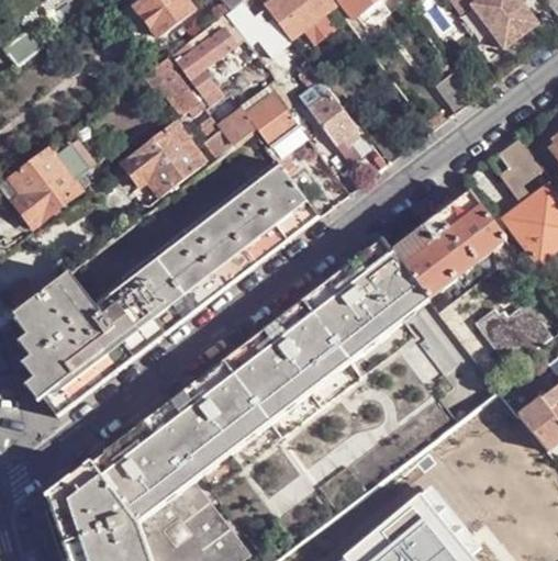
[(158,34),(194,10),(187,0),(141,0),(135,4),(158,34)]
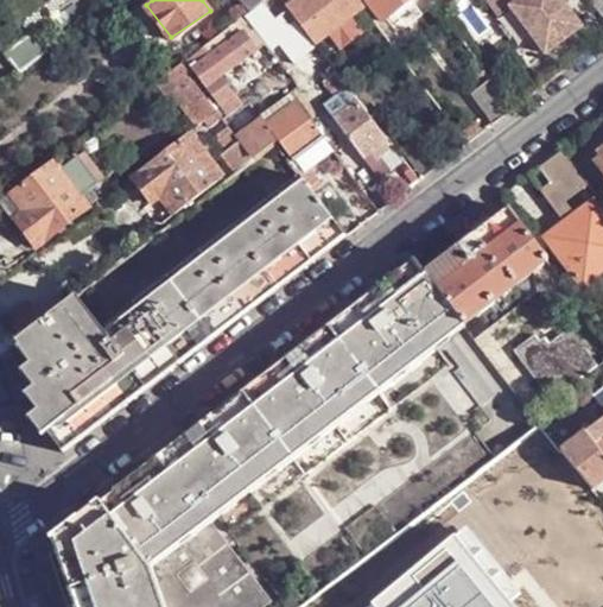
[(237,0),(246,11),(260,0),(237,0)]
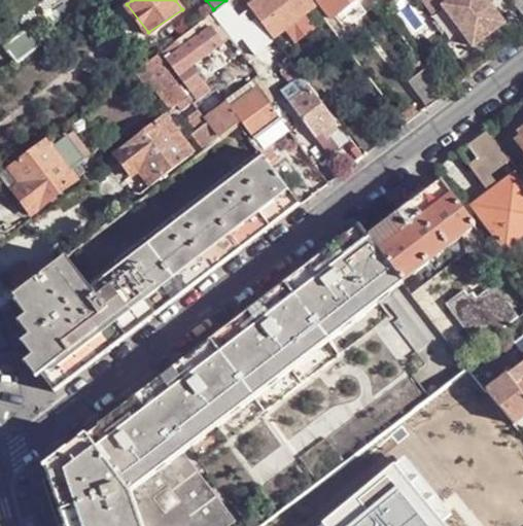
[(307,11),(314,6),(309,0),(253,0),(247,4),(272,38),(307,11)]
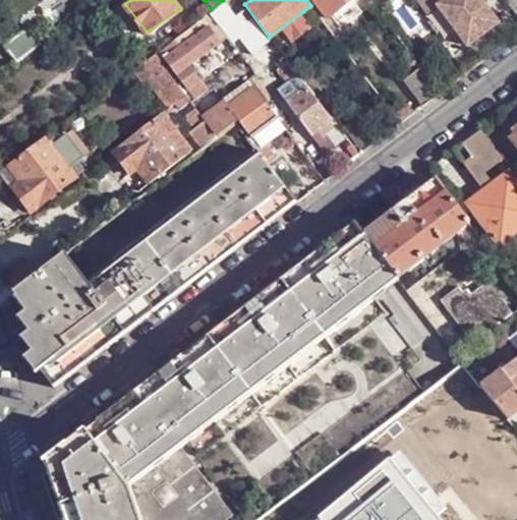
[(312,0),(325,15),(346,0),(312,0)]
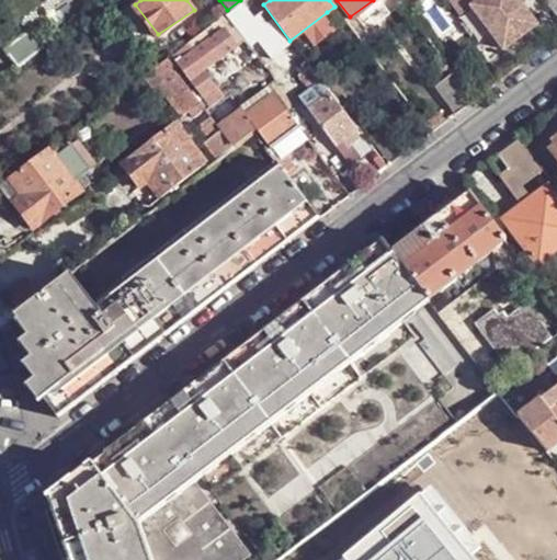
[(446,0),(456,13),(467,4),(500,49),(534,25),(515,0),(446,0)]
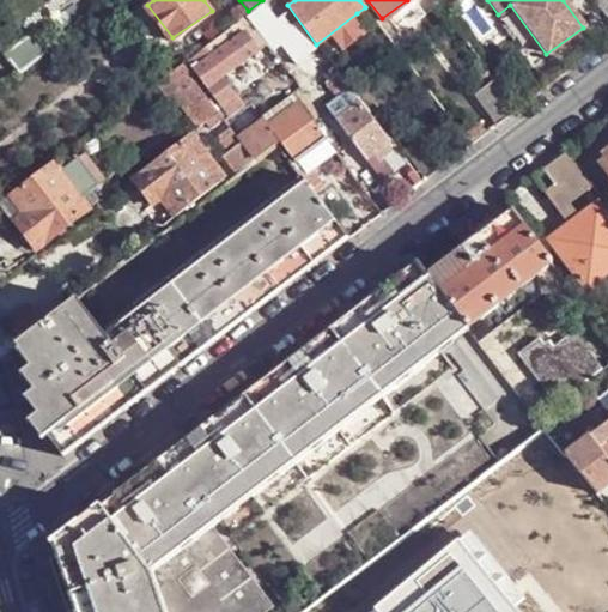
[(283,2),(254,24),(266,42),(274,36),(289,55),(292,61),(314,46),(283,2)]
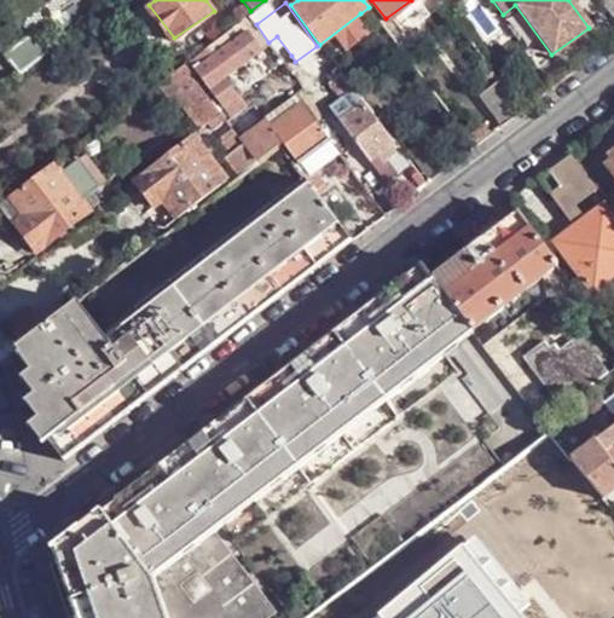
[(370,27),(378,22),(369,7),(360,13),(370,27)]
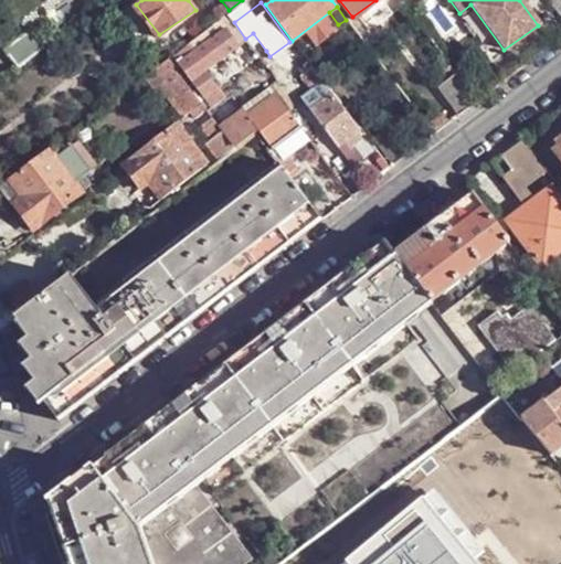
[(395,31),(436,86),(437,85),(454,72),(413,19),(395,31)]
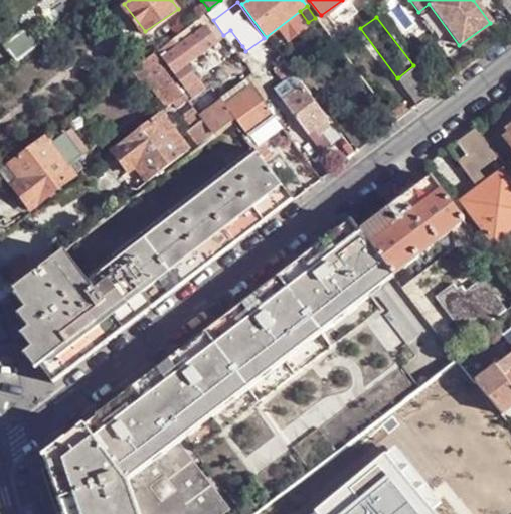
[(202,28),(195,19),(168,40),(173,48),(163,55),(193,97),(206,88),(187,61),(223,35),(213,20),(202,28)]
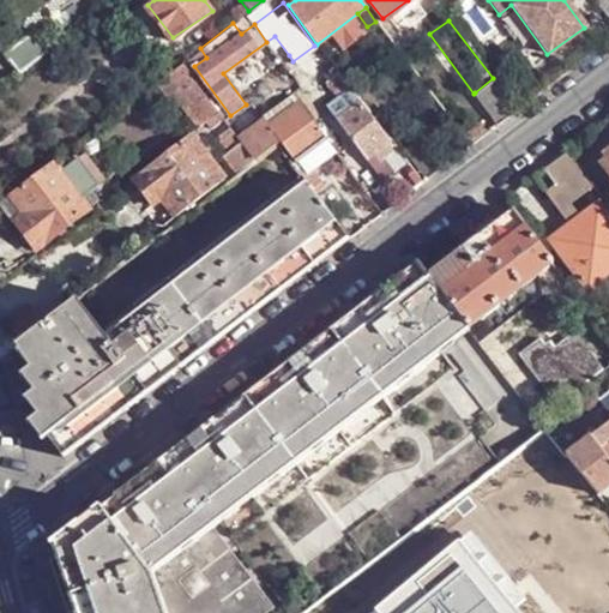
[(31,37),(1,53),(12,72),(42,56),(31,37)]
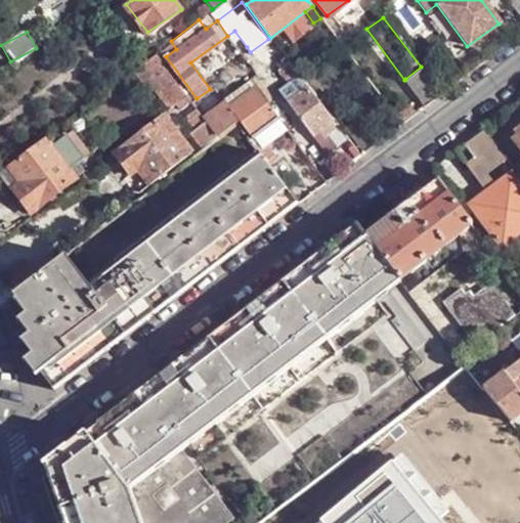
[(156,53),(133,70),(154,98),(159,93),(169,106),(174,101),(185,94),(167,70),(168,69),(156,53)]
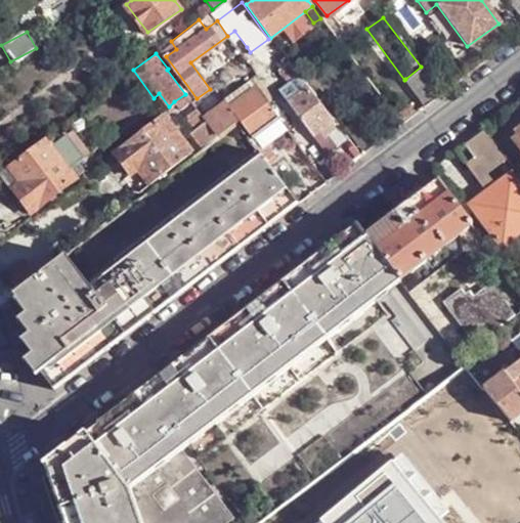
[(287,81),(297,73),(285,56),(279,59),(283,64),(277,68),(287,81)]
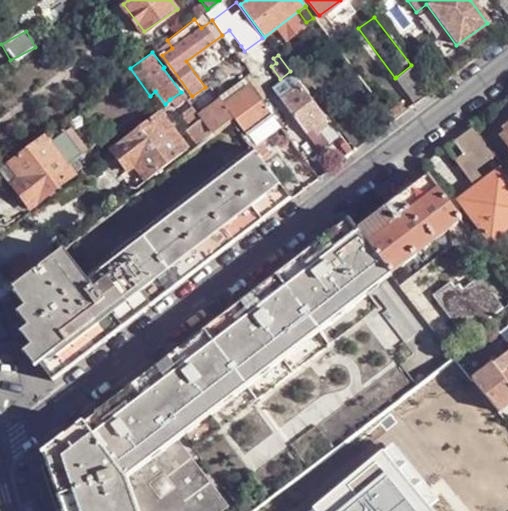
[(396,77),(415,102),(430,90),(411,65),(396,77)]
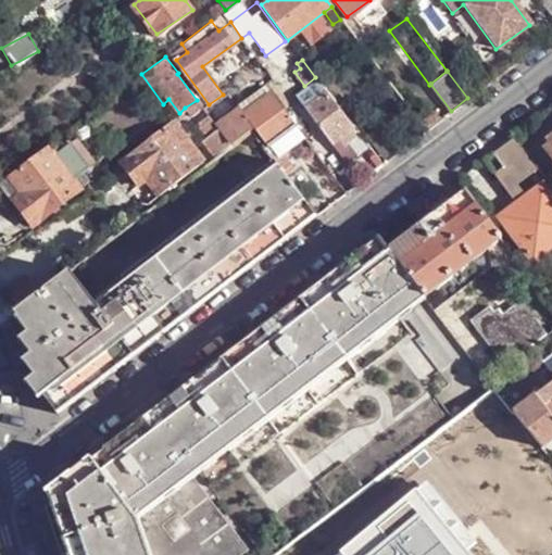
[(330,141),(351,126),(315,77),(304,86),(295,93),(330,141)]
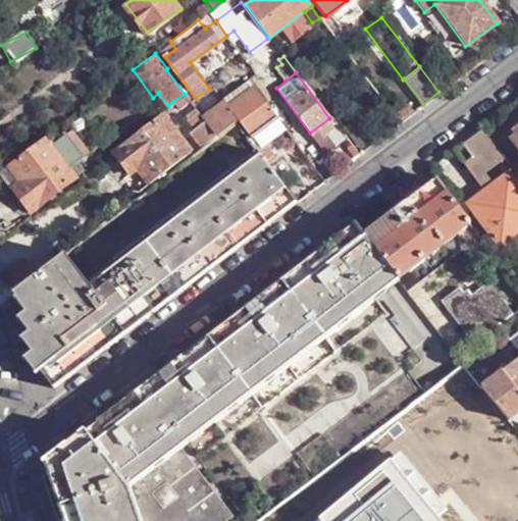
[(255,135),(277,117),(248,79),(244,82),(250,90),(228,104),(224,100),(205,113),(203,115),(218,136),(236,122),(237,123),(239,121),(250,137),(255,135)]
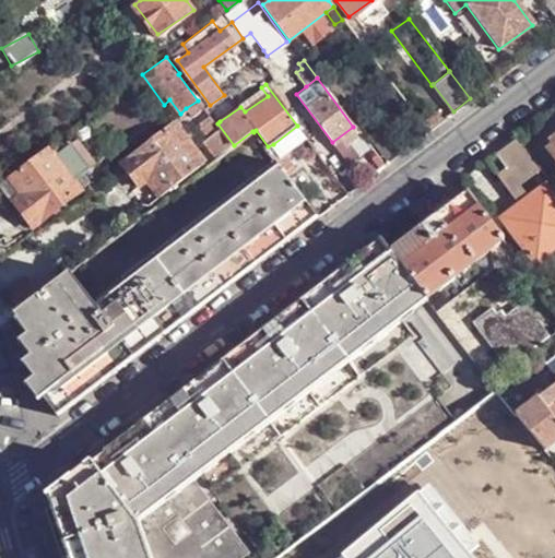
[(268,96),(261,87),(238,104),(240,107),(245,111),(268,96)]
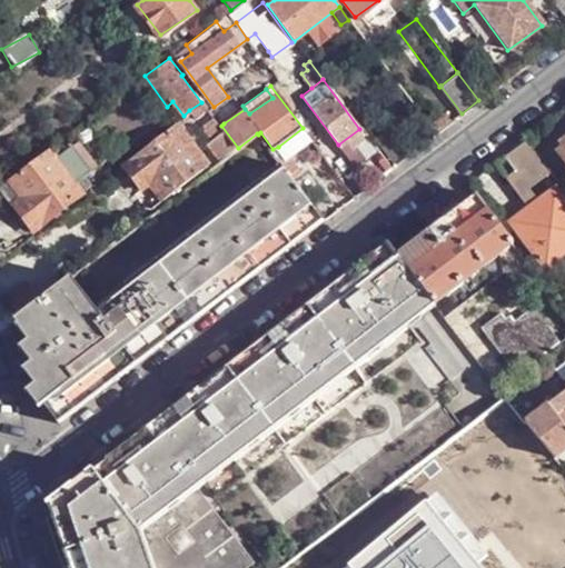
[(221,161),(237,149),(201,102),(189,110),(211,139),(208,141),(221,161)]
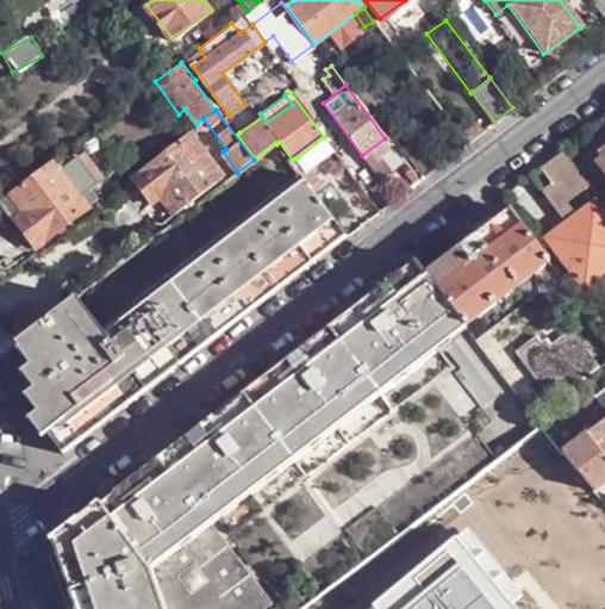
[(475,124),(457,136),(459,137),(465,144),(480,131),(475,124)]
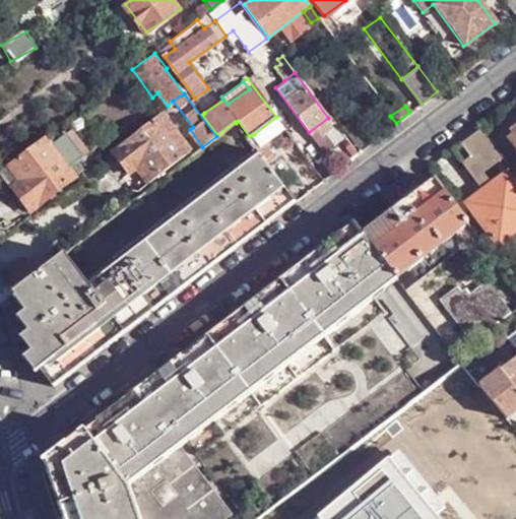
[(113,150),(128,172),(136,166),(148,182),(189,150),(162,114),(113,150)]
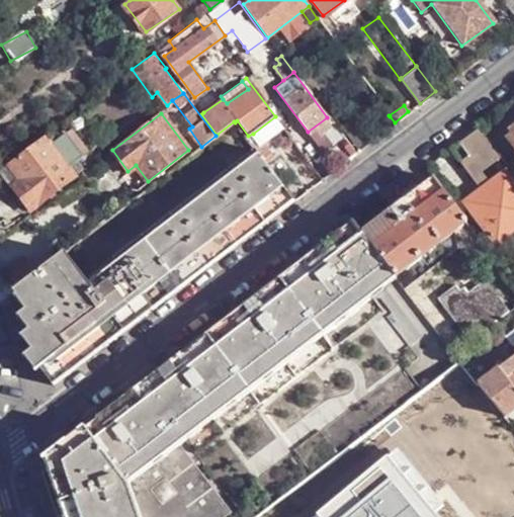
[(283,127),(275,116),(253,134),(256,137),(260,144),(263,143),(283,127)]
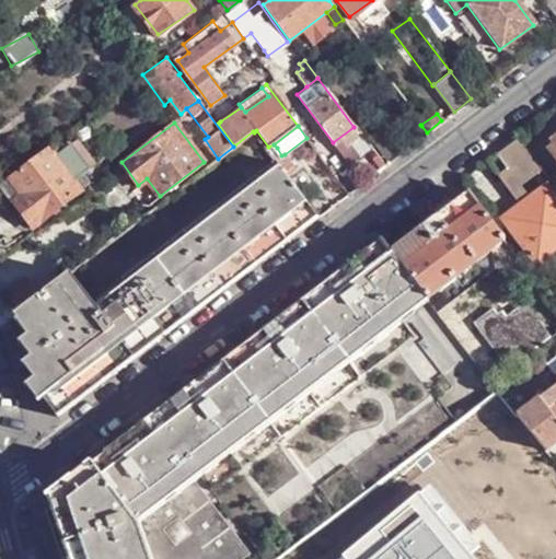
[(420,137),(427,132),(421,126),(416,130),(420,137)]
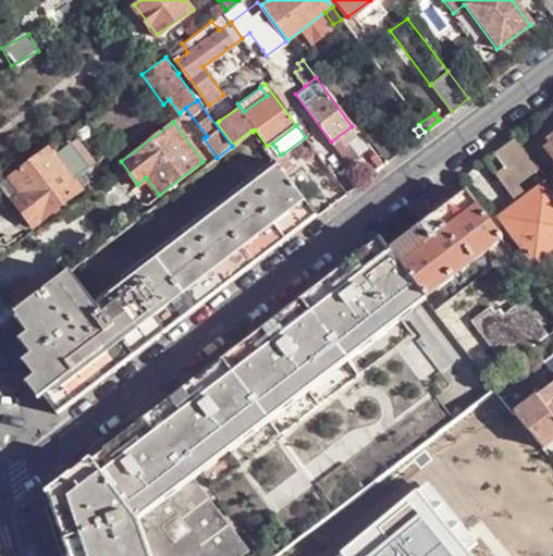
[(501,167),(492,172),(516,202),(537,188),(529,178),(539,170),(523,149),(512,134),(489,151),(501,167)]
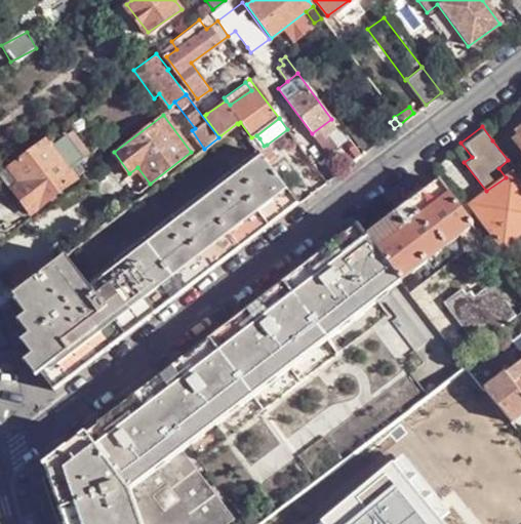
[(520,131),(512,138),(520,151),(520,131)]
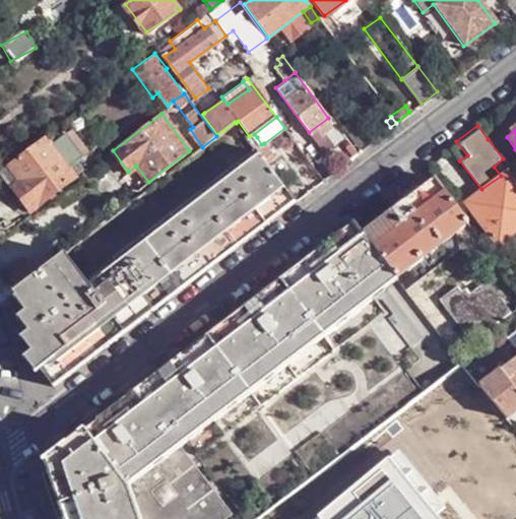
[(45,135),(7,164),(18,179),(11,185),(29,210),(74,176),(73,175),(67,167),(75,160),(82,155),(65,133),(51,143),(45,135)]
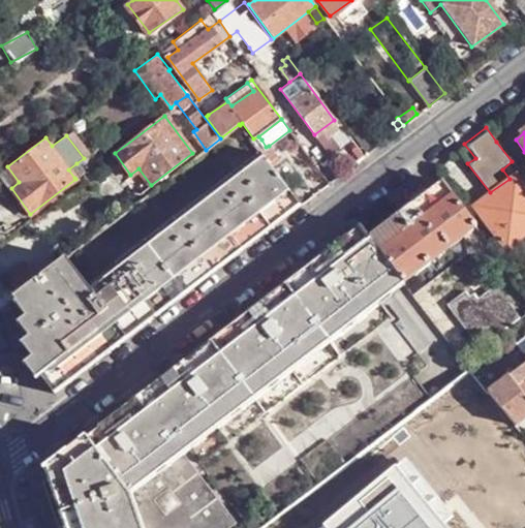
[(277,155),(269,146),(266,147),(261,140),(255,144),(269,161),(277,155)]
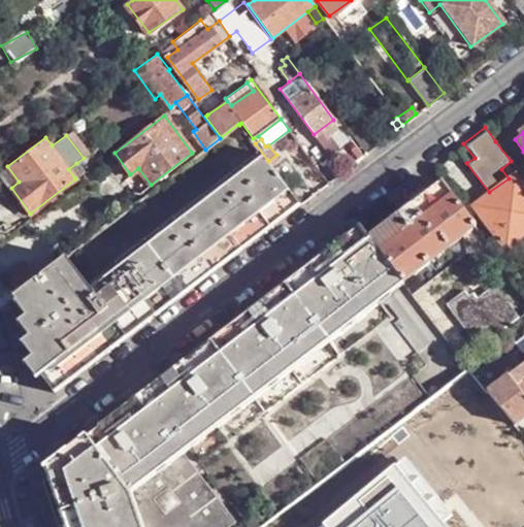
[(360,156),(350,142),(345,145),(348,149),(345,151),(352,163),(360,156)]
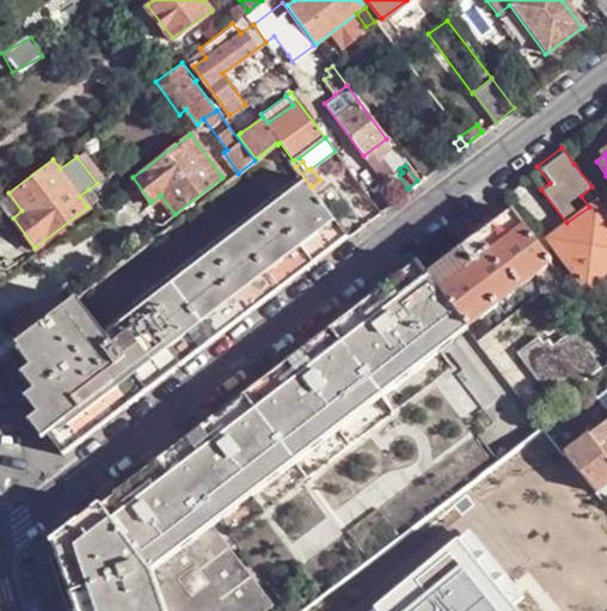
[(537,166),(528,173),(540,189),(550,183),(537,166)]
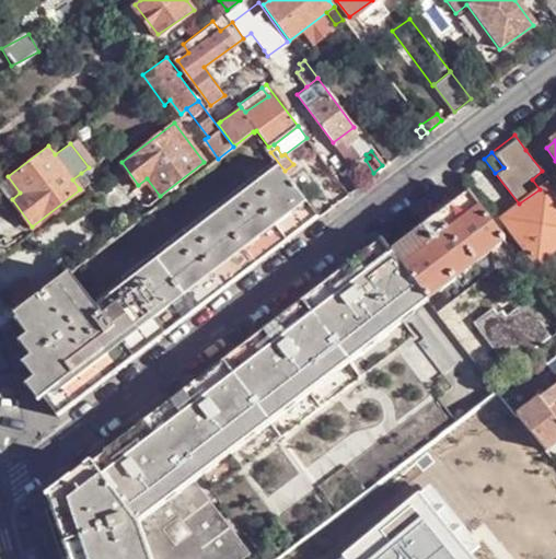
[(90,310),(279,167),(275,162),(92,301),(90,310)]
